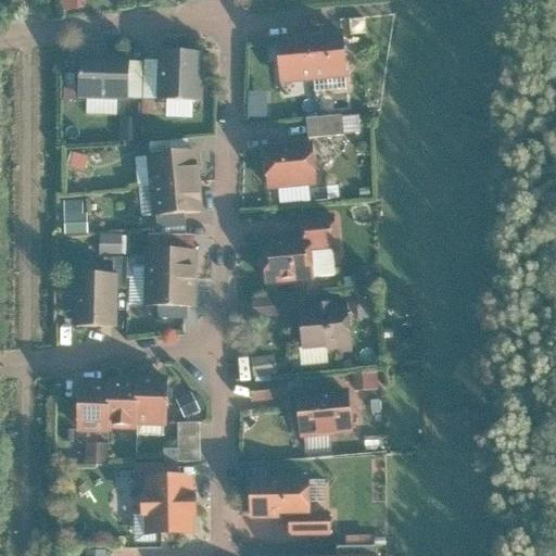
[(341,38),(310,40),(313,80),(344,77),(341,38)]
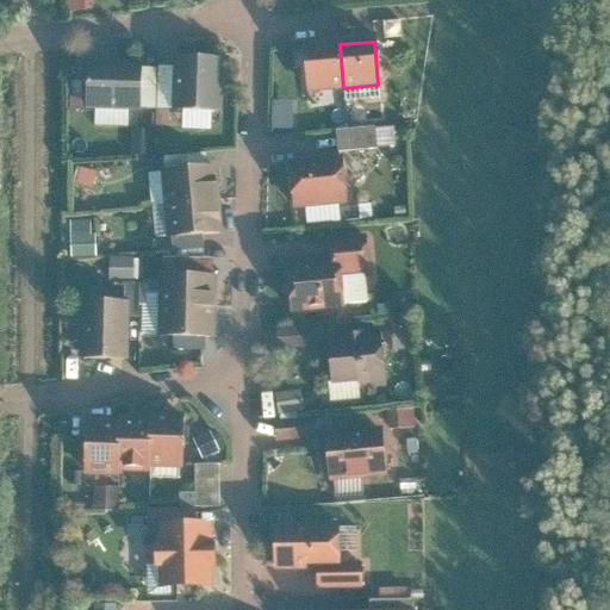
[(340,44),(303,48),(306,91),(343,88),(340,44)]
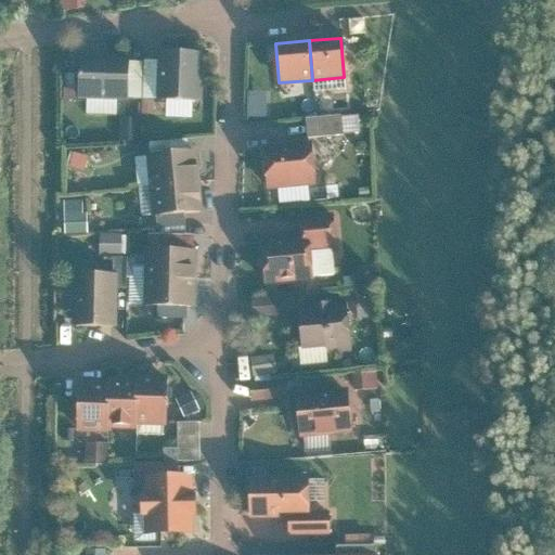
[(153,99),(199,101),(202,51),(155,49),(153,99)]
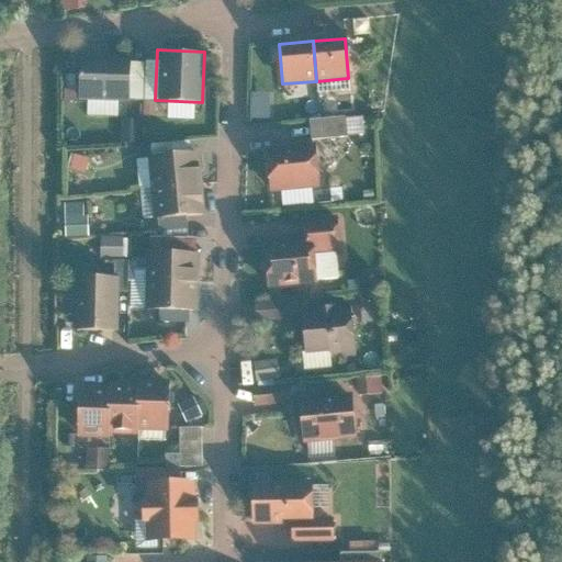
[(76,99),(126,101),(128,55),(78,53),(76,99)]
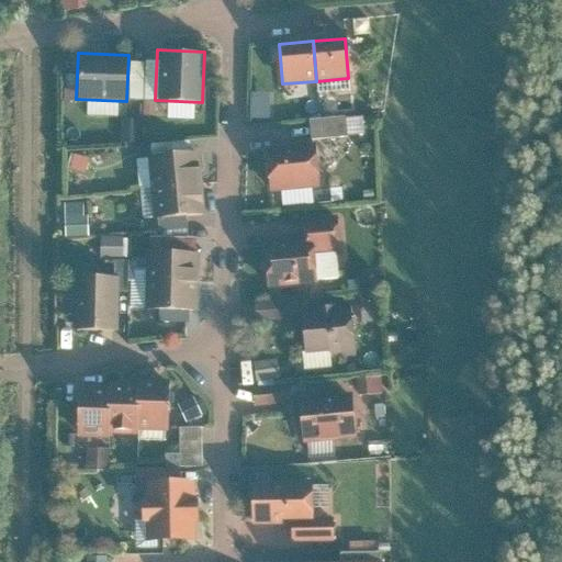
[(301,99),(303,116),(318,115),(316,97),(301,99)]
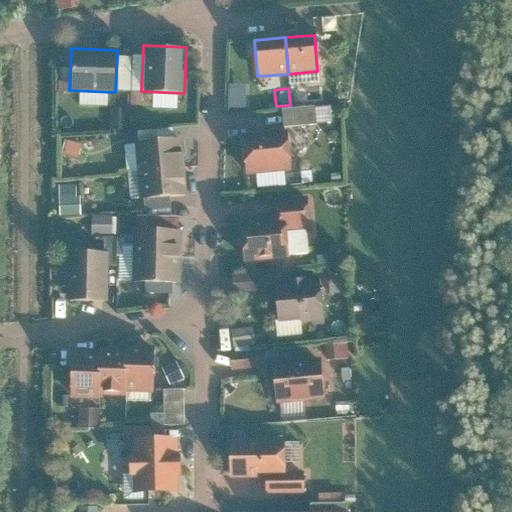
[(255,111),(254,96),(233,97),(234,112),(255,111)]
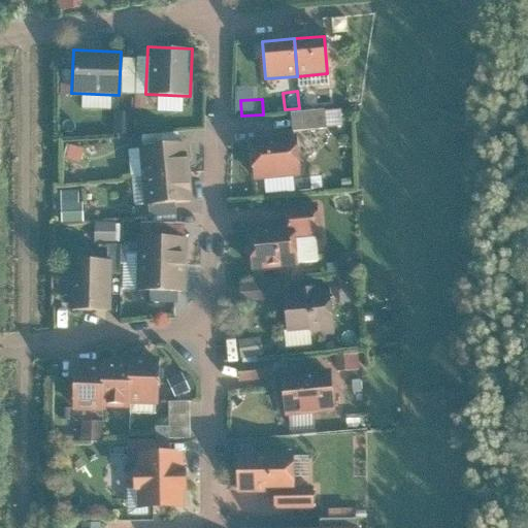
[(338,108),(323,110),(323,108),(289,111),(291,131),(325,127),(324,126),(340,125),(338,108)]
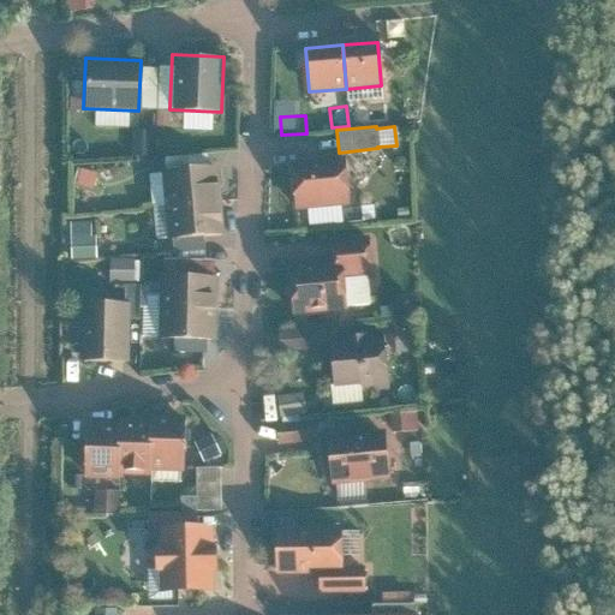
[(130,130),(130,155),(151,156),(153,130),(130,130)]
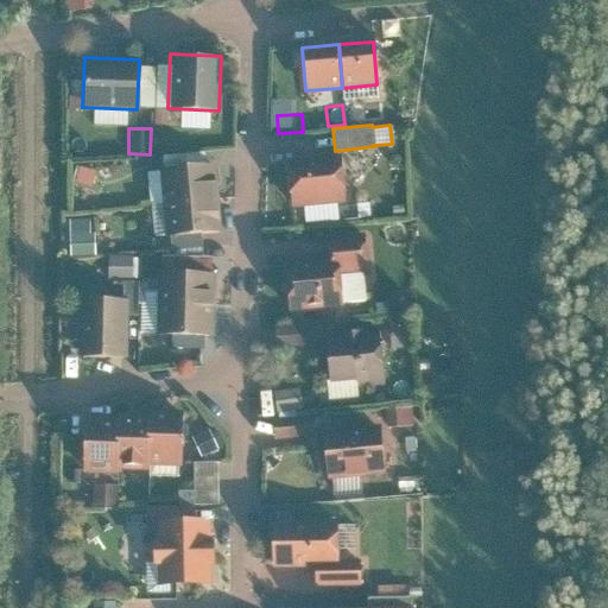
[(343,202),(339,153),(285,158),(290,208),(343,202)]
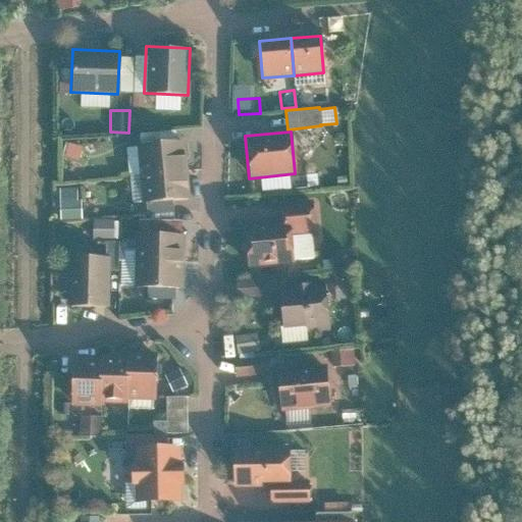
[(63,157),(77,161),(82,147),(67,143),(63,157)]
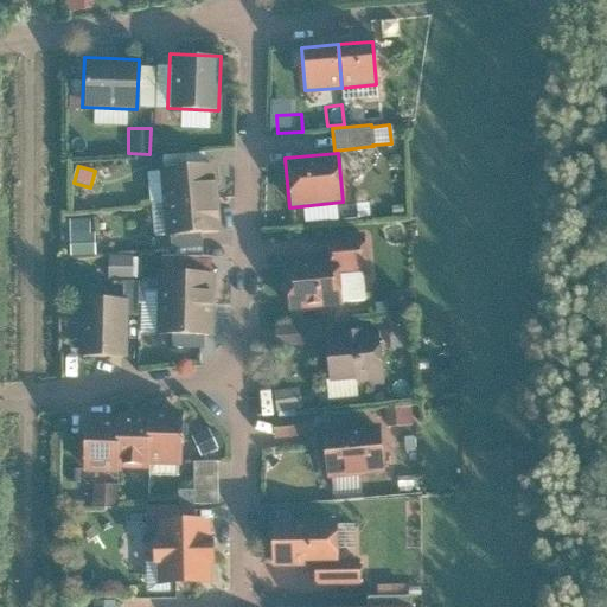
[(212,203),(209,170),(163,173),(165,206),(212,203)]
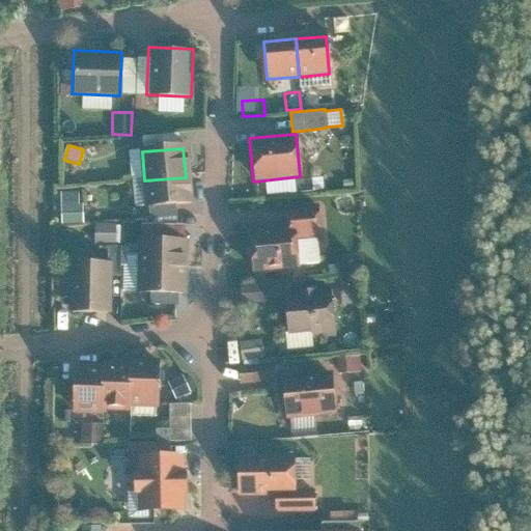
[(188,206),(186,177),(144,180),(147,211),(188,206)]
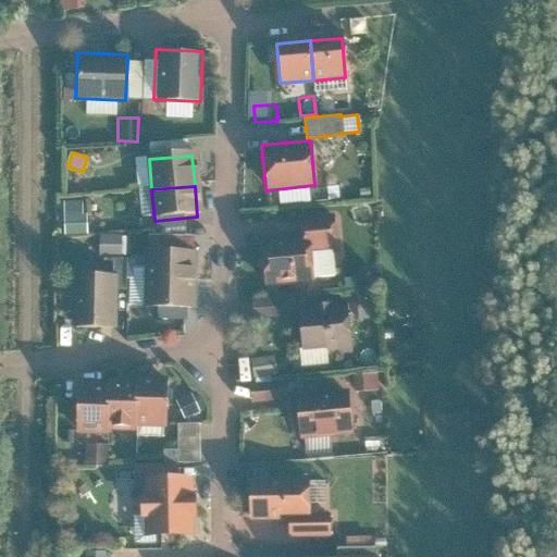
[(62,201),(63,234),(85,234),(85,213),(82,213),(82,201),(62,201)]
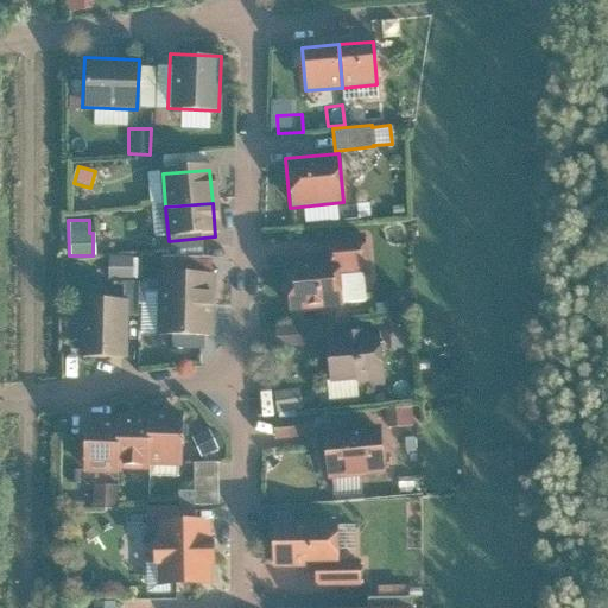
[(336,263),(337,273),(367,270),(363,233),(324,236),(325,257),(327,263),(336,263)]
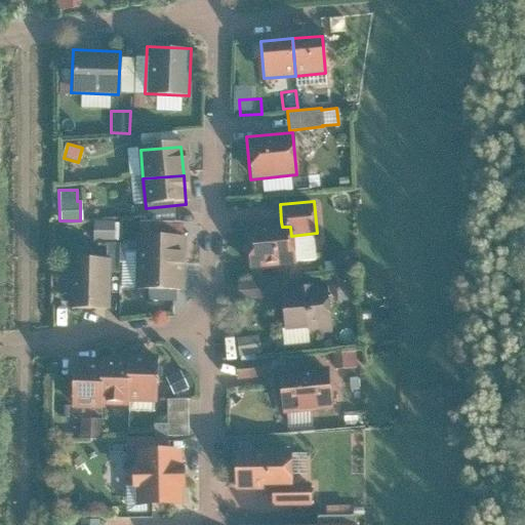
[(96,220),(96,240),(120,240),(120,220),(96,220)]
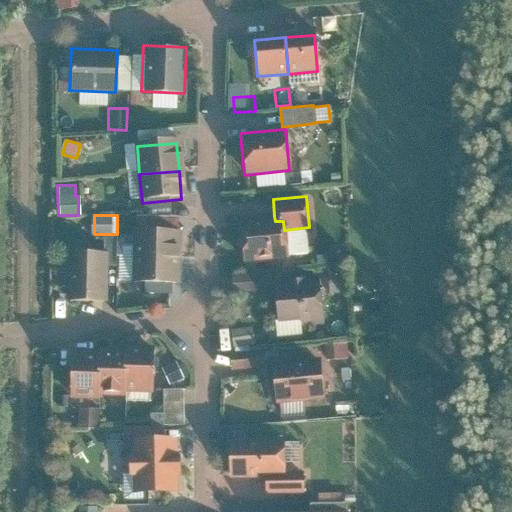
[(288,258),(284,230),(283,221),(275,221),(274,216),(238,220),(242,262),(288,258)]
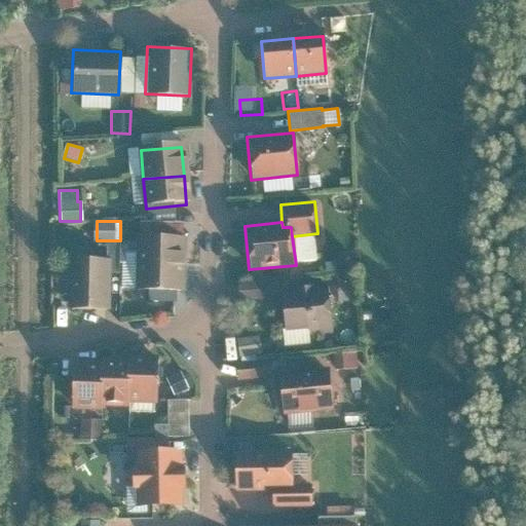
[(181,267),(181,240),(136,239),(136,266),(181,267)]
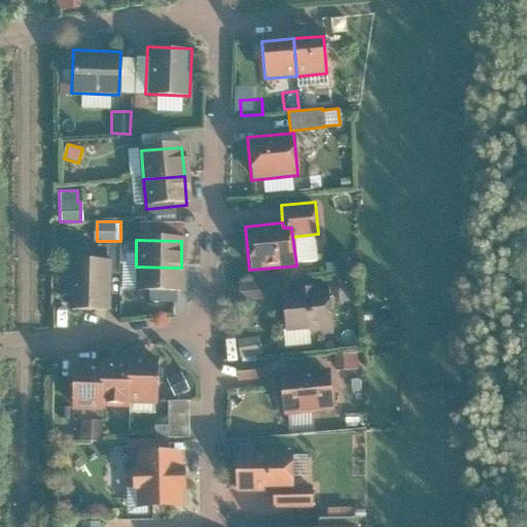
[(117,274),(118,244),(105,244),(105,259),(67,258),(66,310),(108,311),(109,273),(117,274)]
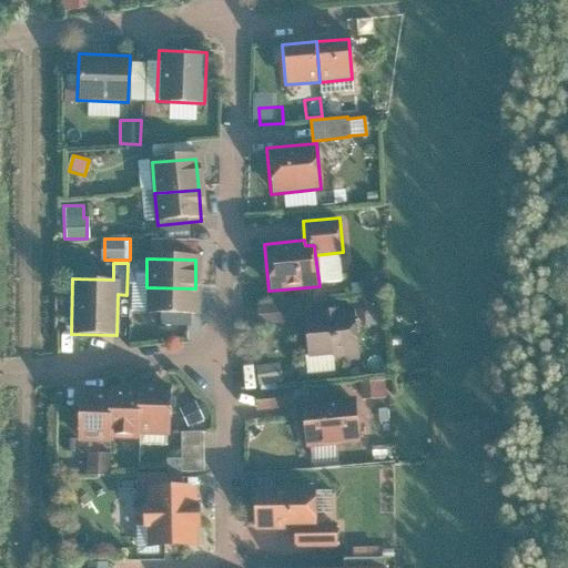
[(194,317),(195,288),(146,287),(146,317),(194,317)]
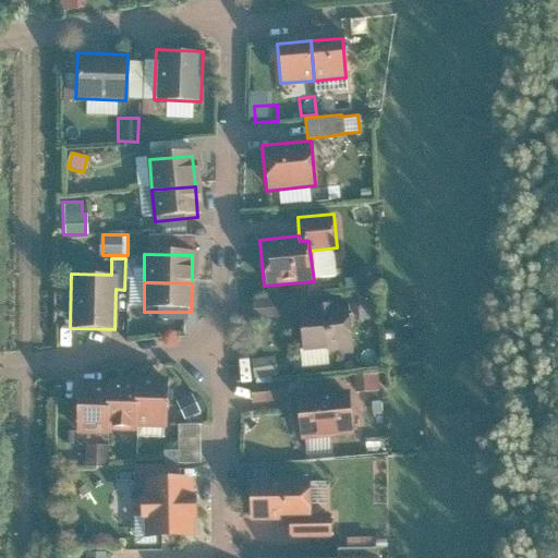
[(355,291),(356,308),(374,306),(372,290),(355,291)]
